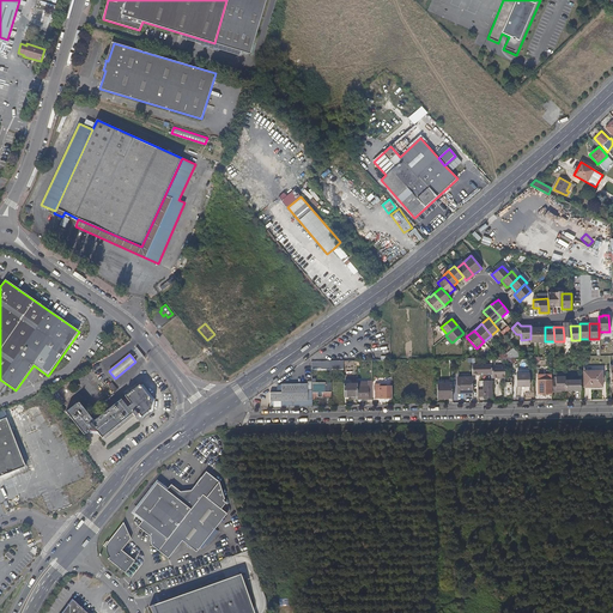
[(475,365),(472,365),(472,375),(492,375),(491,365),(486,364),(486,363),(477,364),(477,365),(475,365)]
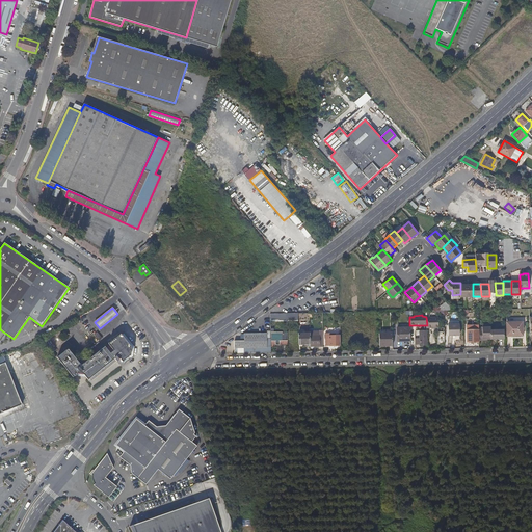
[(437,317),(426,317),(427,325),(427,328),(439,327),(437,317)]
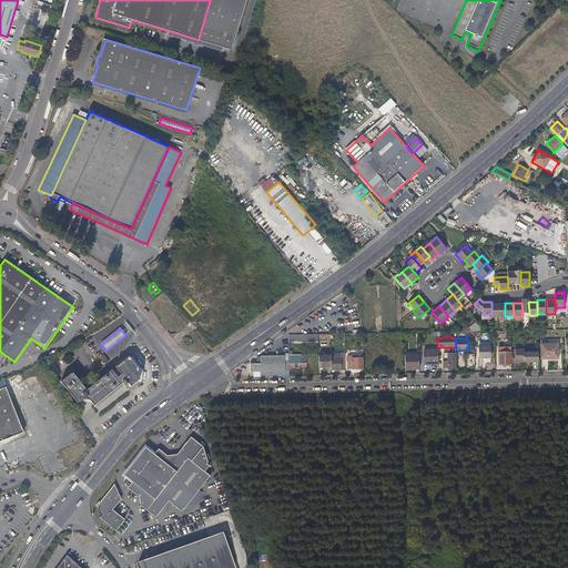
[(558,343),(540,344),(540,358),(548,358),(558,358),(558,343)]
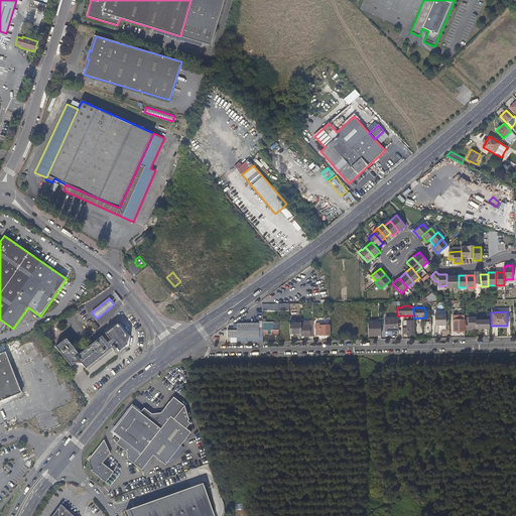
[(445,314),(434,314),(434,325),(445,325),(445,314)]
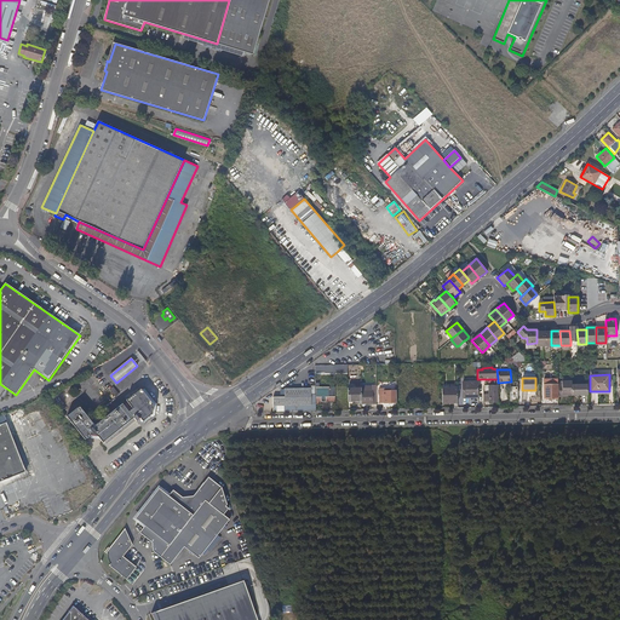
[(572,380),(562,380),(562,395),(572,395),(572,385),(572,380)]
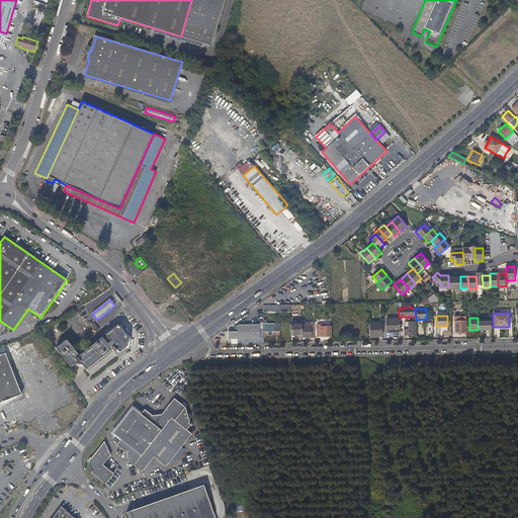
[(399,319),(386,319),(386,332),(391,332),(391,330),(399,330),(399,319)]
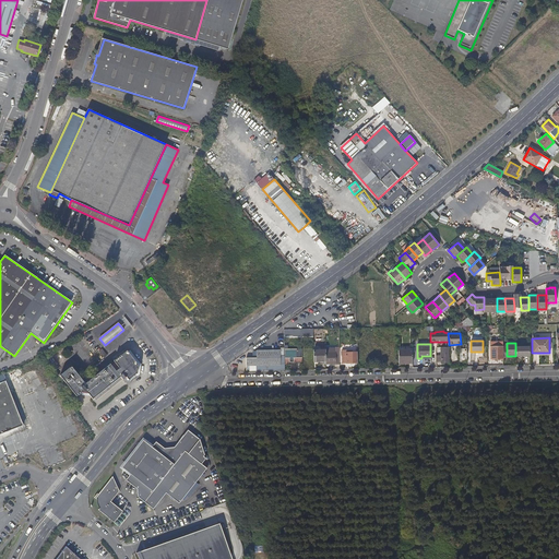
[(440,355),(436,355),(436,361),(449,361),(449,346),(440,347),(440,355)]
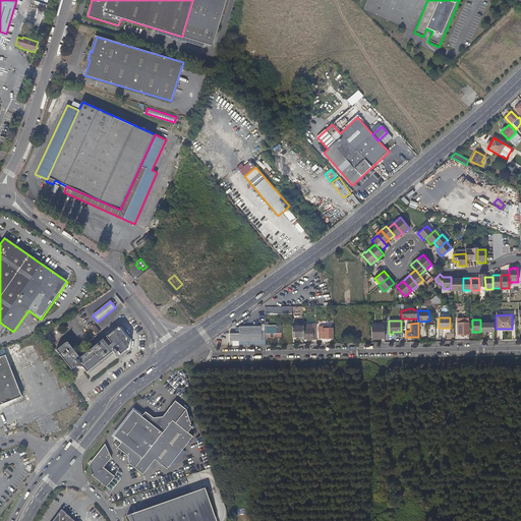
[(462,323),(457,323),(457,335),(469,334),(469,323),(462,323)]
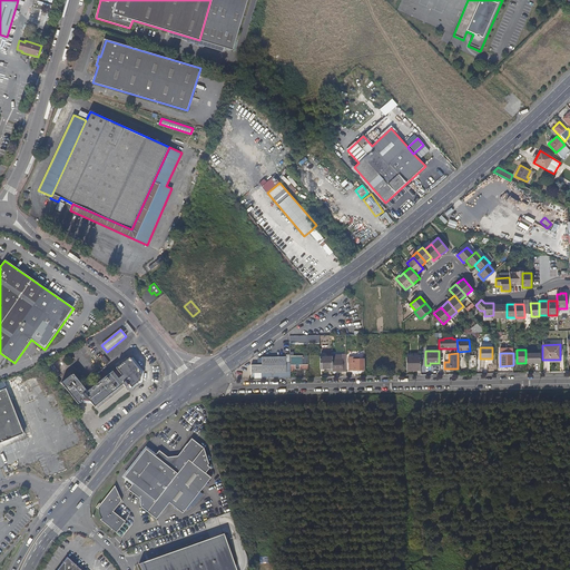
[(539,353),(526,354),(526,363),(540,363),(539,353)]
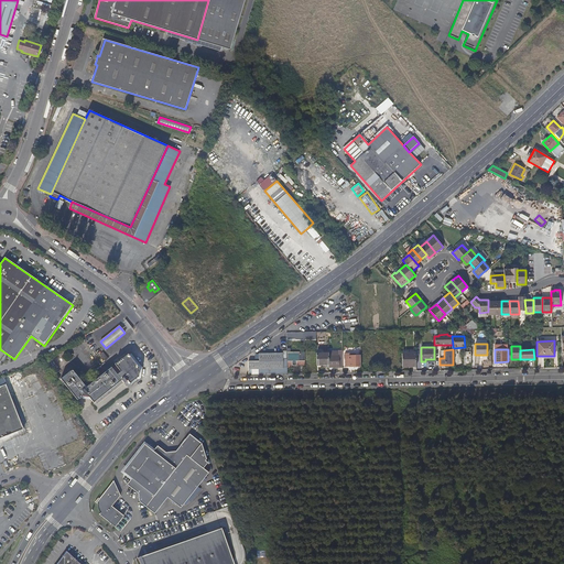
[(305,351),(288,353),(288,358),(289,358),(289,360),(292,360),(292,365),(296,365),(296,360),(305,360),(305,351)]
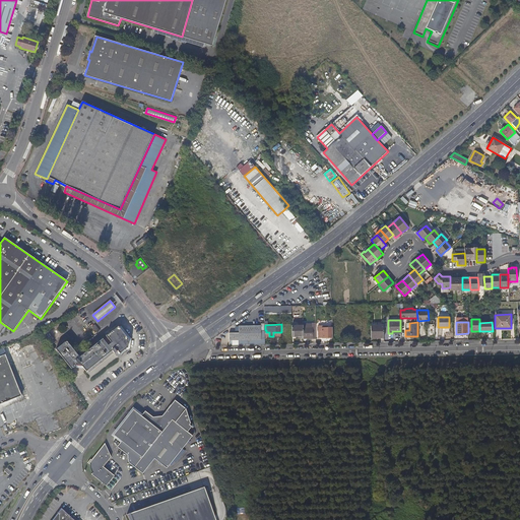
[(303,324),(303,325),(303,336),(303,339),(307,339),(307,340),(310,340),(310,339),(316,339),(315,324),(303,324)]
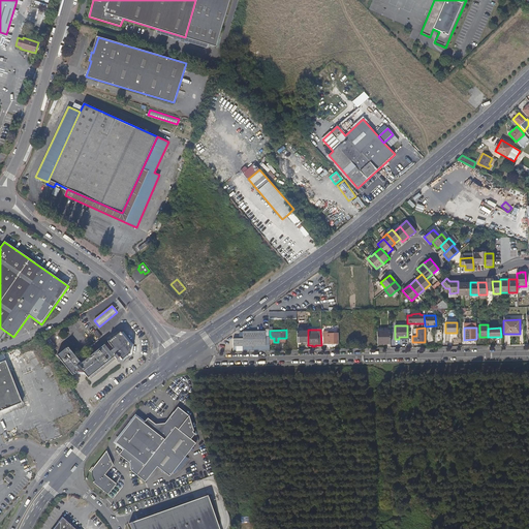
[(254,332),(256,335),(257,345),(266,345),(266,350),(270,349),(270,343),(266,343),(266,331),(254,332)]
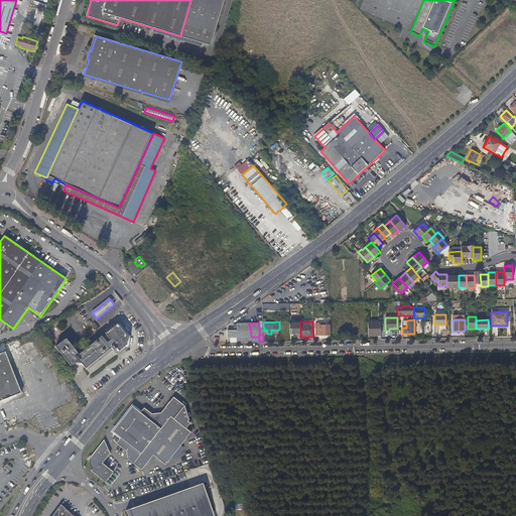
[(300,323),(289,323),(289,334),(300,334),(300,323)]
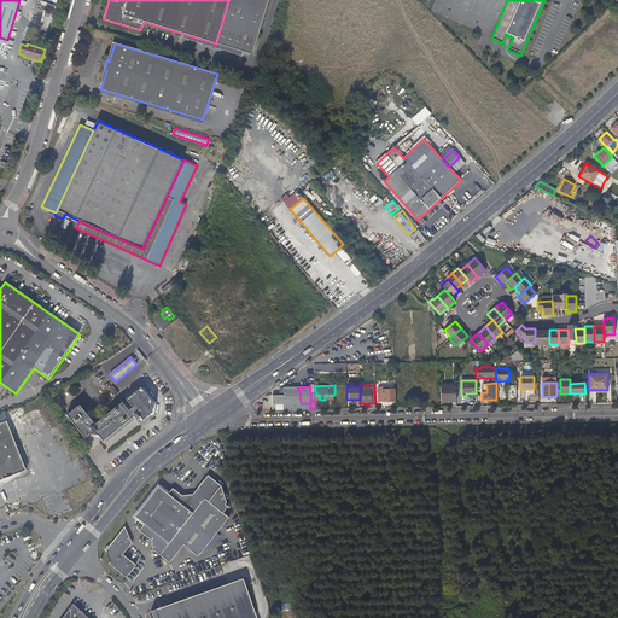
[(383,386),(378,386),(378,401),(395,401),(395,389),(383,389),(383,386)]
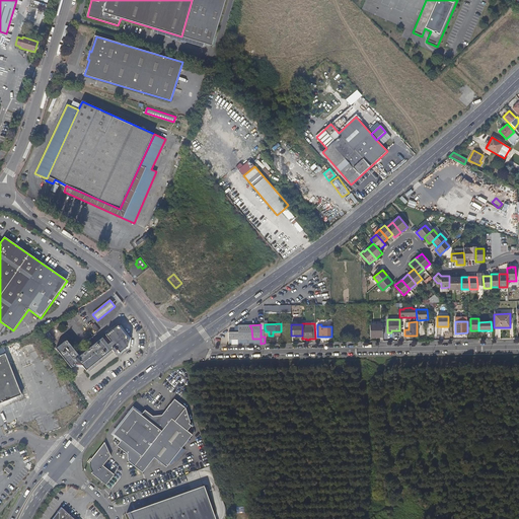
[(382,324),(370,324),(370,337),(382,337),(382,324)]
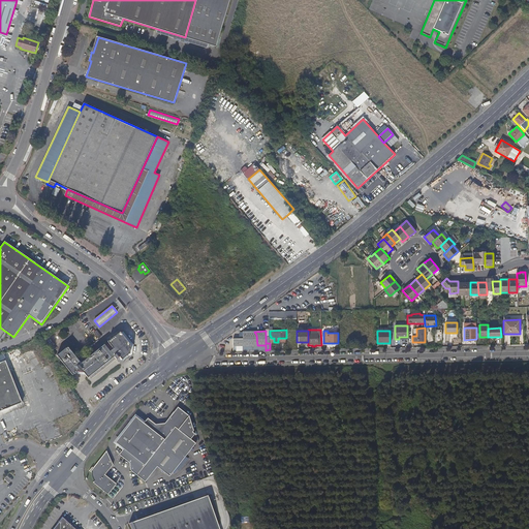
[(121,334),(131,346),(130,353),(122,360),(123,362),(132,354),(133,345),(123,332),(121,334)]
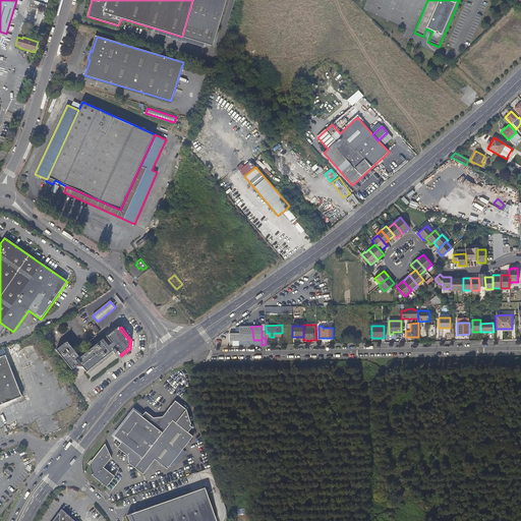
[(239,334),(229,334),(230,341),(240,341),(239,345),(252,345),(252,340),(253,340),(252,330),(250,327),(239,327),(239,334)]
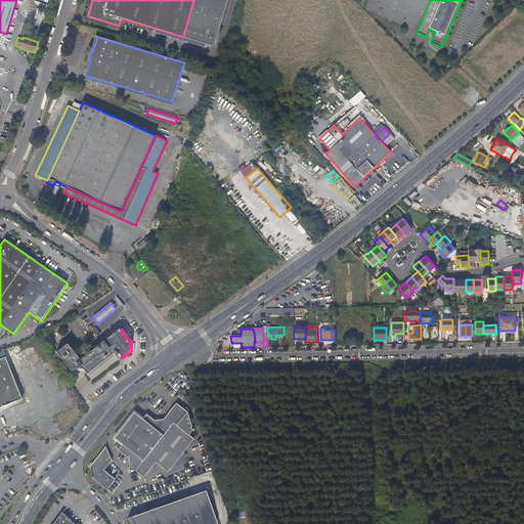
[(110,337),(107,340),(112,346),(113,346),(110,349),(113,354),(115,356),(116,356),(119,354),(121,356),(129,350),(130,343),(120,331),(119,330),(110,337)]
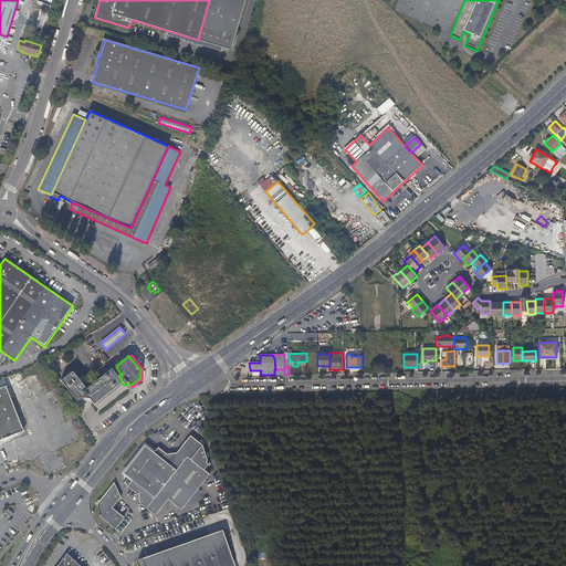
[(117,376),(112,369),(86,389),(73,371),(61,380),(77,402),(83,398),(90,399),(94,405),(95,404),(122,383),(118,377),(117,376)]
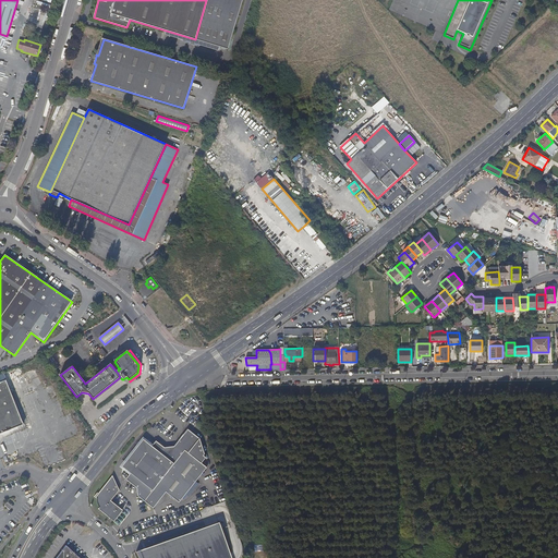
[(122,379),(120,377),(94,398),(96,400),(122,379)]
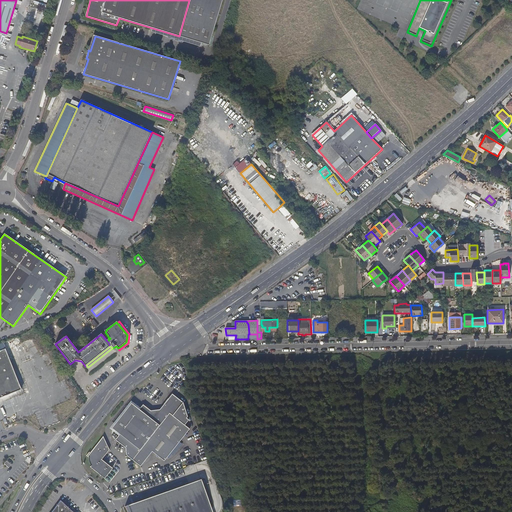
[(5,349),(0,351),(0,398),(21,390),(5,349)]
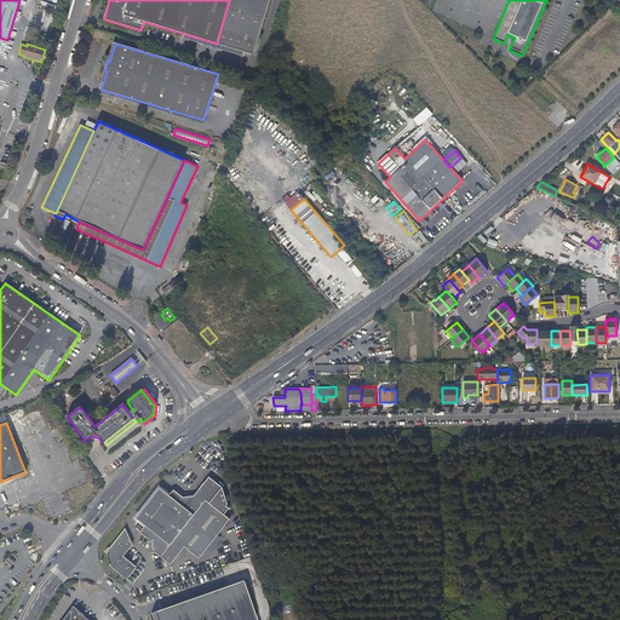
[(151,503),(144,511),(136,522),(143,527),(138,534),(150,544),(151,554),(168,566),(183,549),(197,560),(228,521),(222,516),(227,510),(224,507),(225,506),(219,488),(210,481),(206,478),(191,498),(181,499),(171,492),(166,497),(160,492),(151,503)]
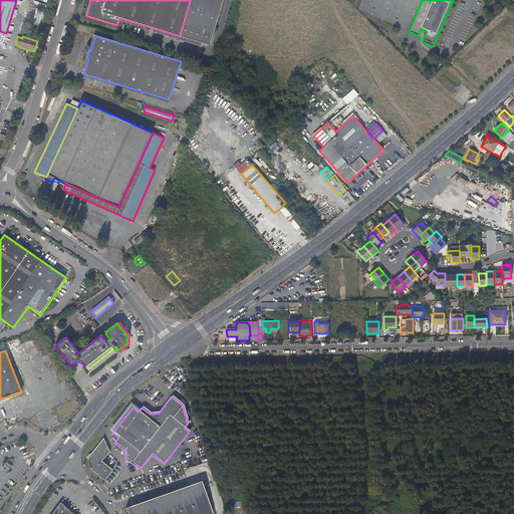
[(108,453),(102,440),(86,460),(88,460),(88,465),(90,469),(89,470),(104,481),(110,473),(108,468),(101,462),(108,453)]
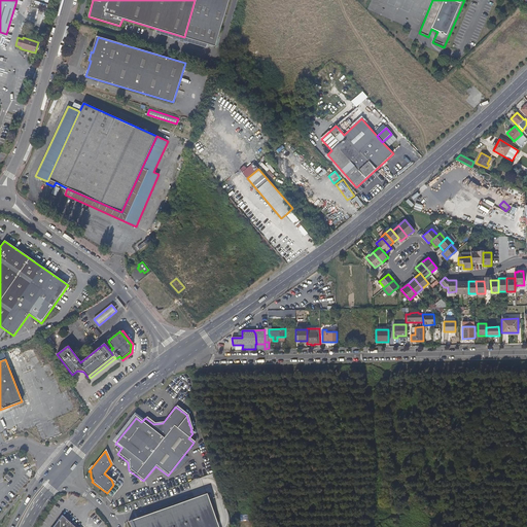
[(219,526),(207,493),(129,521),(132,526),(219,526)]
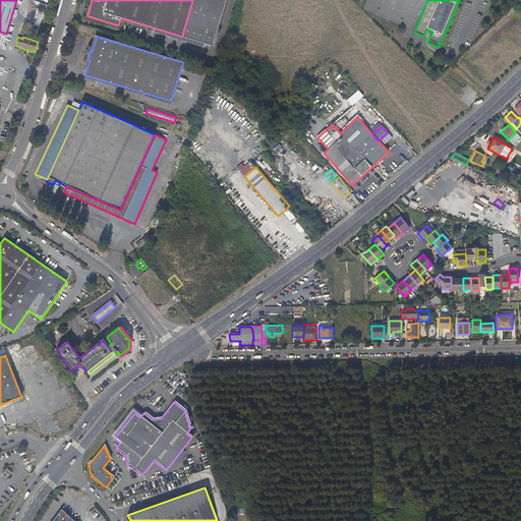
[(72,520),(61,510),(52,520),(72,520)]
